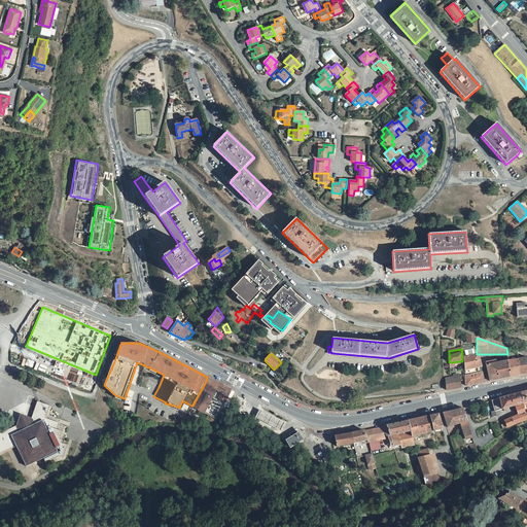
[(466,356),(464,357),(465,371),(465,375),(466,386),(485,382),(483,372),(482,366),(479,354),(477,354),(466,356)]
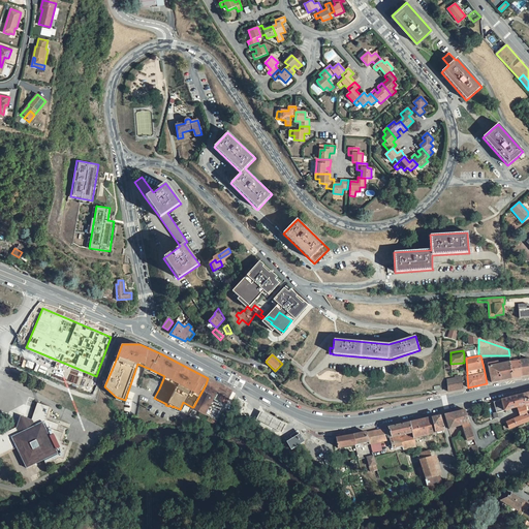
[(528,359),(520,361),(522,376),(528,374),(528,359)]
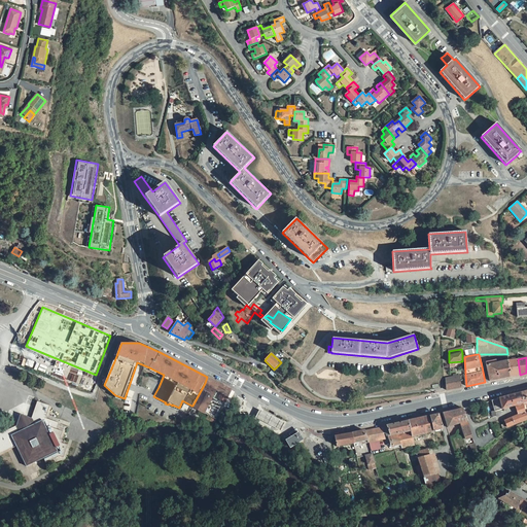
[(518,359),(508,360),(510,377),(520,375),(518,359)]
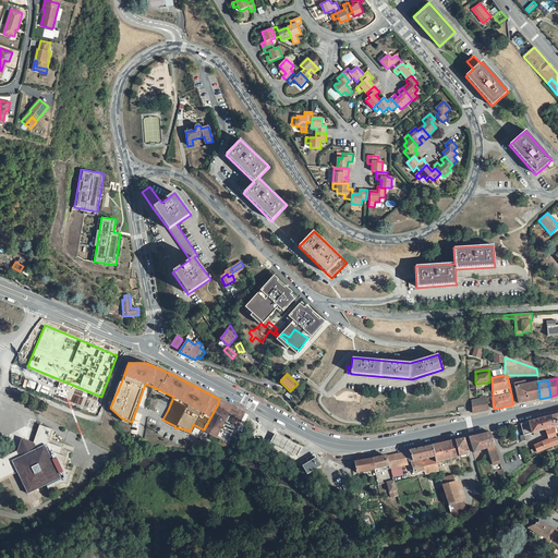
[(522,381),(514,383),(519,403),(540,399),(538,381),(526,385),(525,383),(522,384),(522,381)]
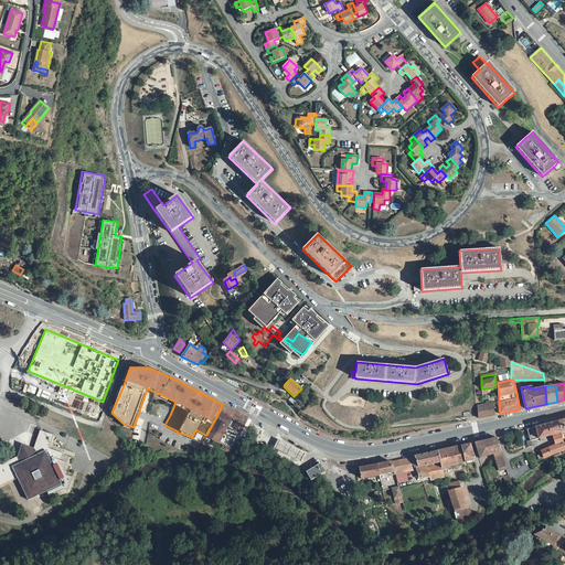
[(483,412),(478,412),(478,418),(493,415),(492,403),(482,405),(483,412)]
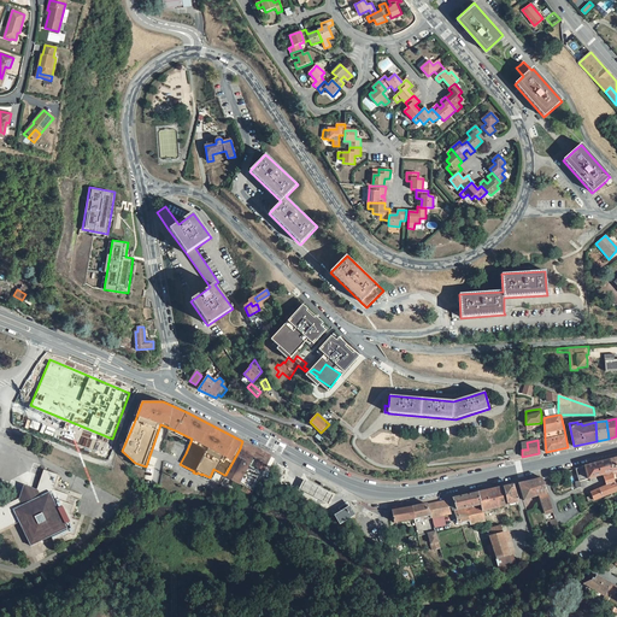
[(224,476),(253,492),(271,457),(242,441),(240,448),(225,475),(224,475),(224,476)]
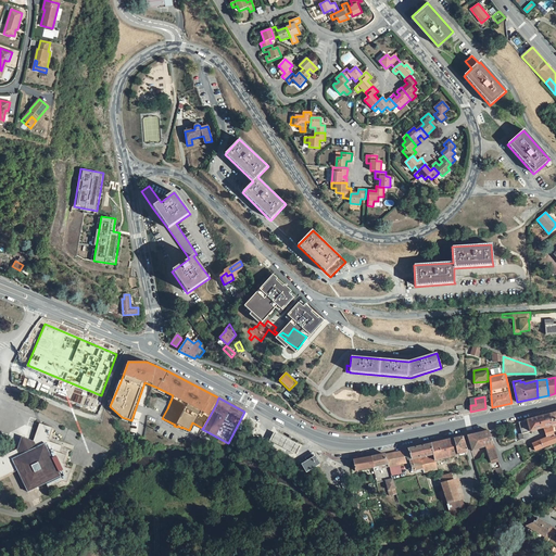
[(527,420),(519,422),(521,434),(518,434),(520,440),(523,439),(522,434),(544,428),(546,438),(547,439),(540,442),(540,440),(532,443),(535,451),(539,450),(555,442),(555,441),(555,438),(554,432),(552,427),(548,415),(527,420)]
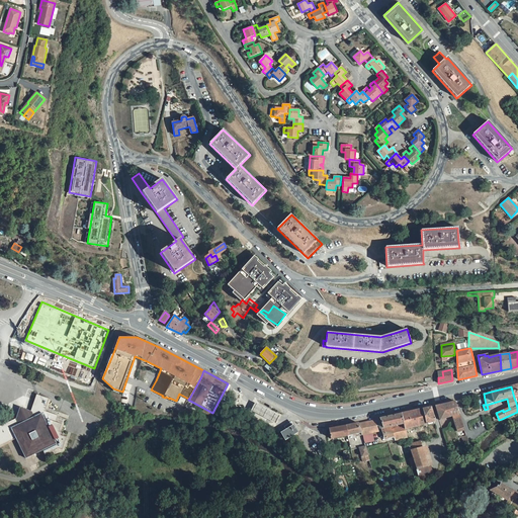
[(59,432),(62,424),(56,422),(59,416),(45,412),(50,399),(36,395),(31,412),(20,408),(16,419),(0,426),(0,446),(7,443),(16,438),(25,459),(44,451),(46,455),(53,451),(59,448),(63,449),(67,437),(61,435),(62,433),(59,432)]
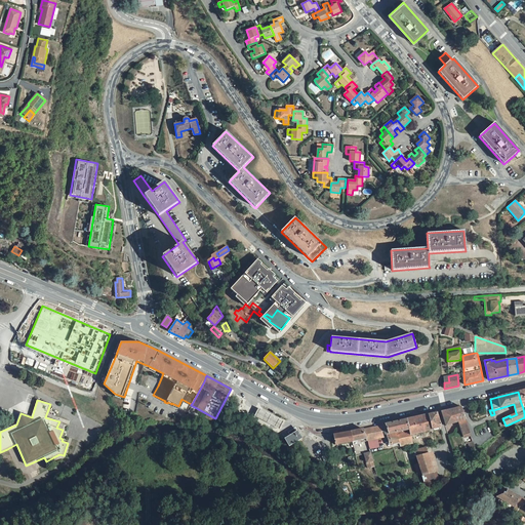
[(454,408),(441,411),(446,426),(455,422),(458,421),(466,419),(461,407),(454,408)]
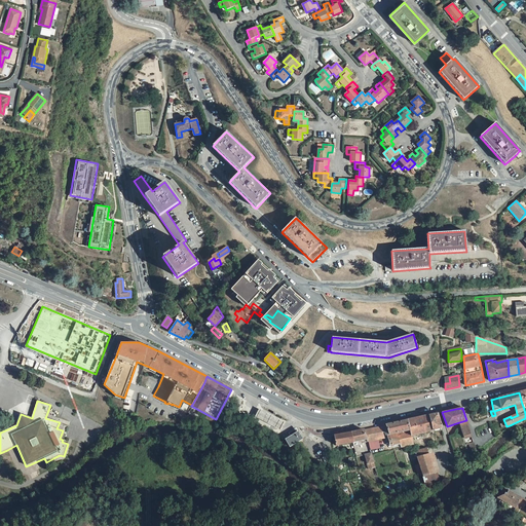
[(284,422),(259,409),(255,417),(279,430),(284,422)]
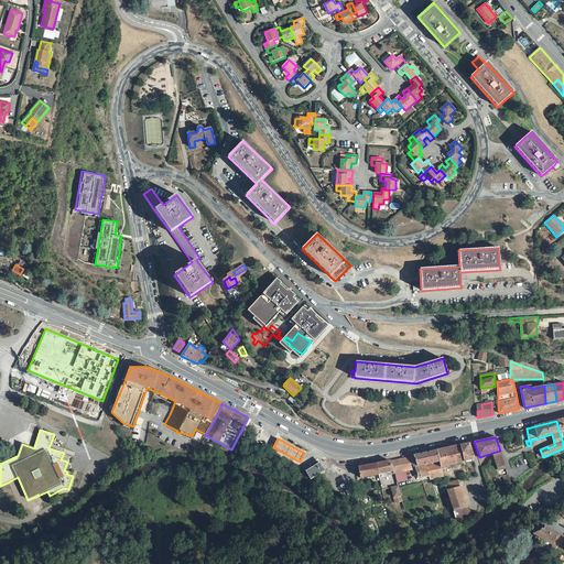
[(469,443),(436,451),(441,468),(474,459),(469,443)]
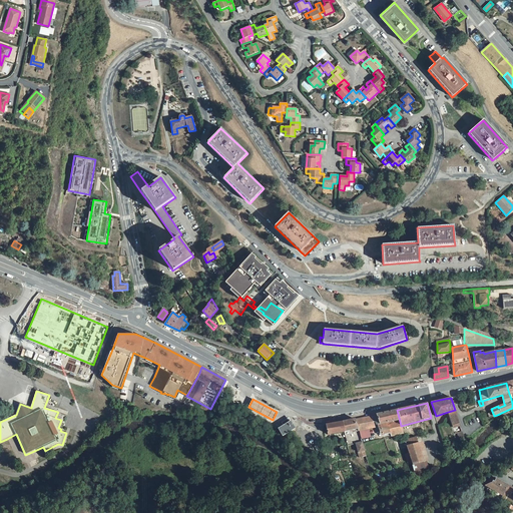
[(377,415),(383,435),(390,433),(392,436),(400,434),(402,439),(405,439),(401,426),(397,410),(377,414),(377,415)]
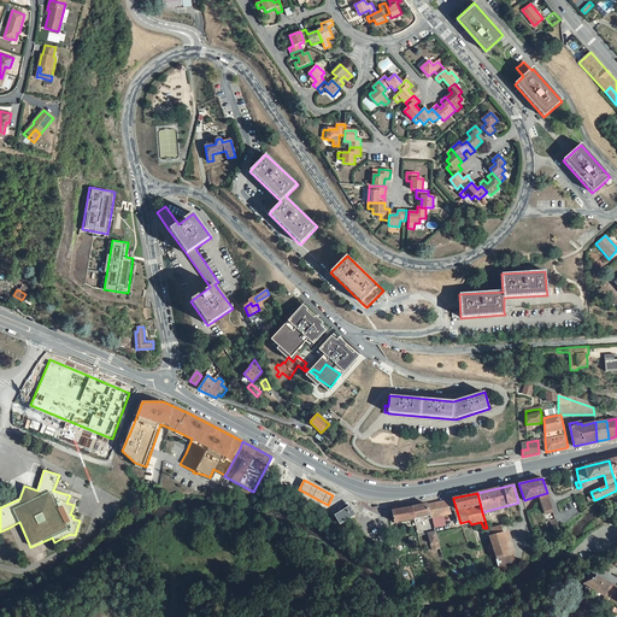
[(547,493),(539,495),(545,512),(552,509),(547,493)]
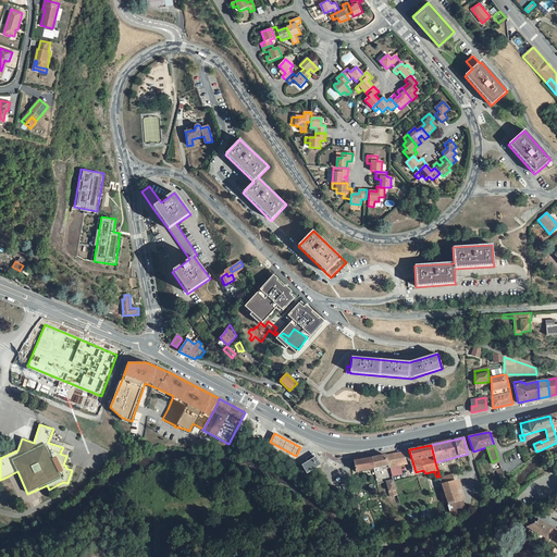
[(388,466),(388,468),(407,465),(403,453),(385,456),(388,466)]
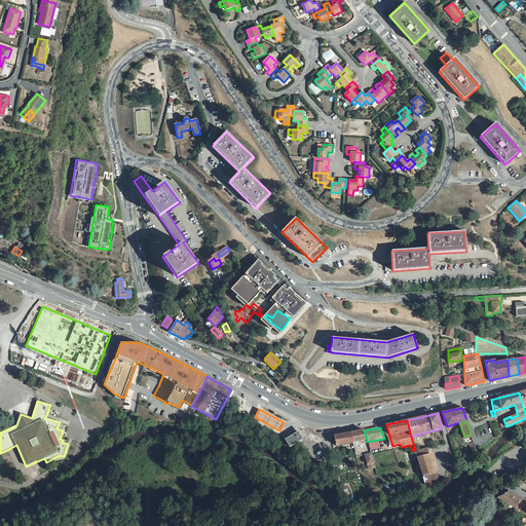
[(295,444),(303,440),(296,429),(289,434),(291,436),(285,440),(290,448),(295,444)]
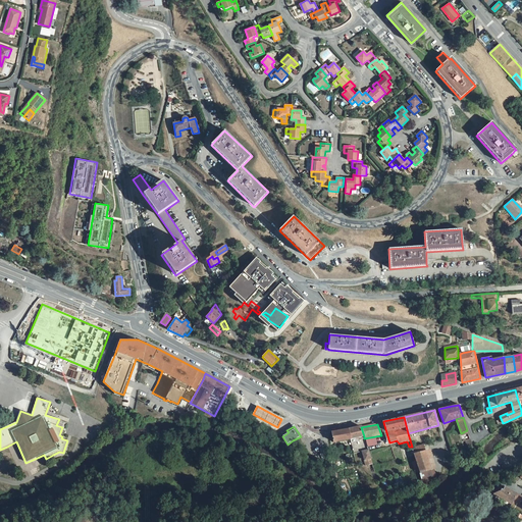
[(349,429),(351,439),(364,436),(361,427),(361,426),(349,429)]
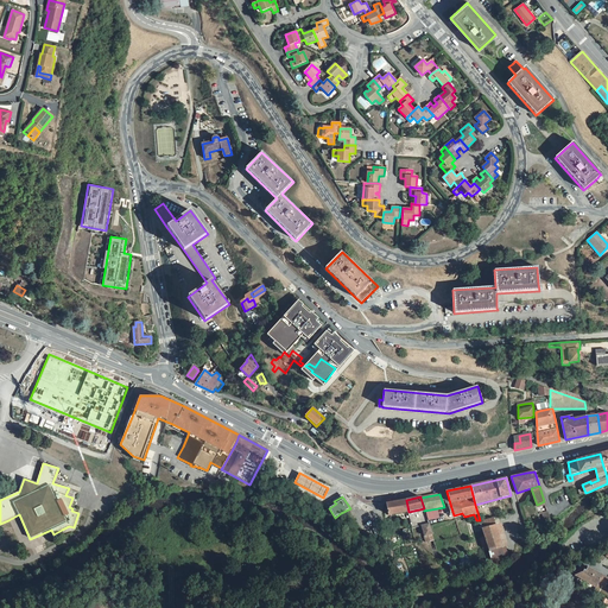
[(406,500),(387,504),(388,515),(409,512),(406,500)]
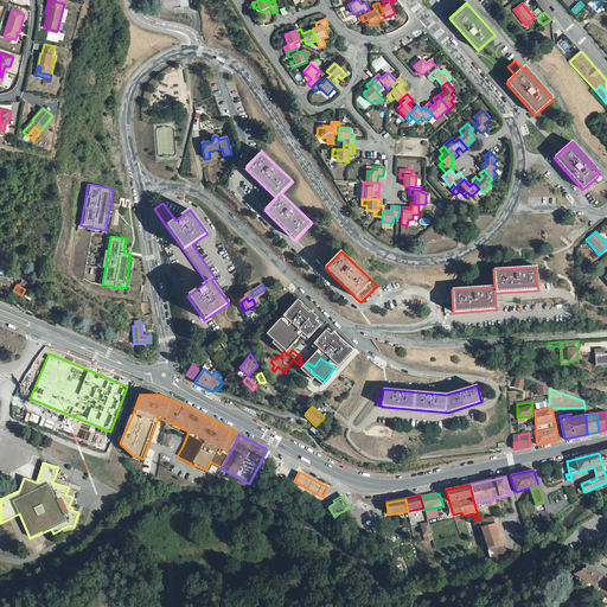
[(493,517),(479,521),(481,528),(494,524),(493,517)]
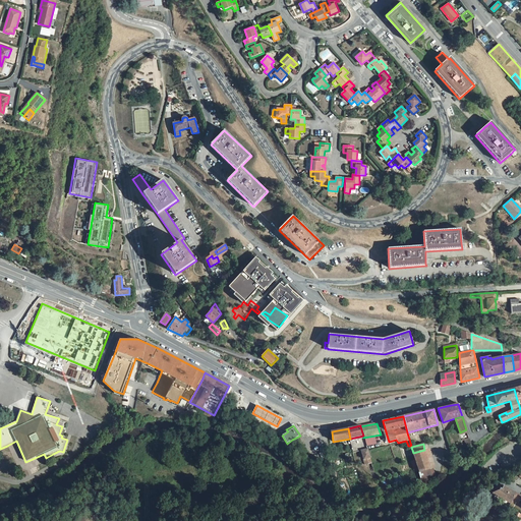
[(367,449),(361,451),(365,465),(371,463),(367,449)]
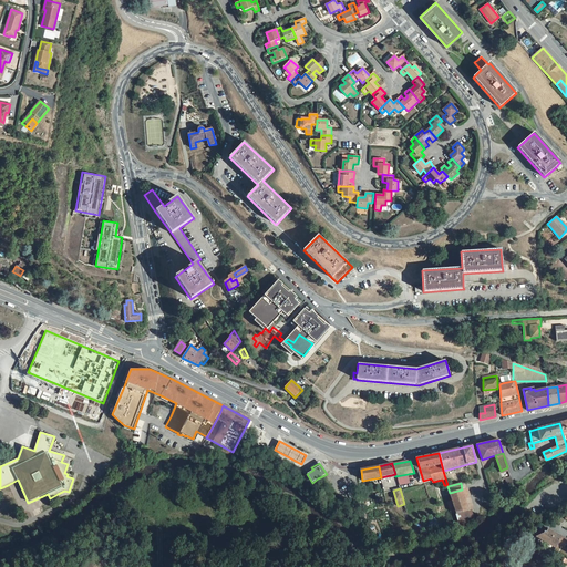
[(452,501),(456,514),(468,509),(462,490),(450,493),(452,501)]
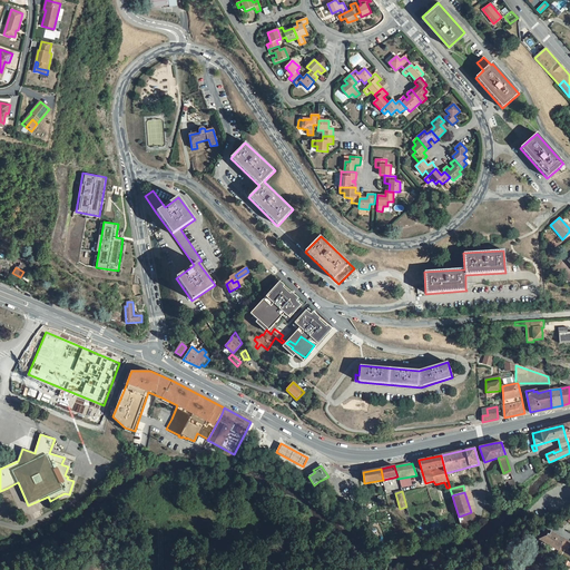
[(459,517),(459,519),(463,531),(475,527),(471,512),(459,517)]
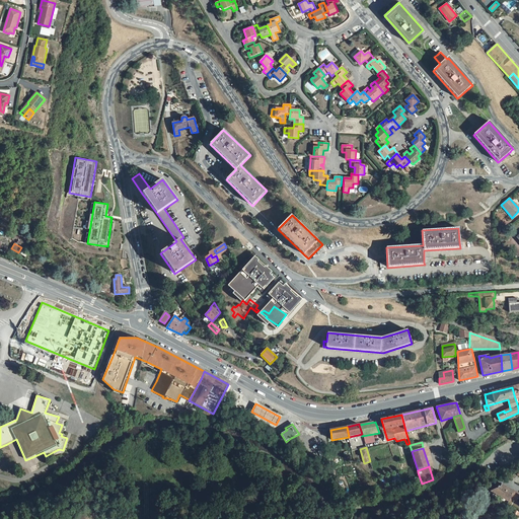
[(496,489),(491,491),(509,501),(510,499),(514,492),(503,486),(503,487),(501,486),(500,487),(499,488),(497,488),(497,489),(496,489)]
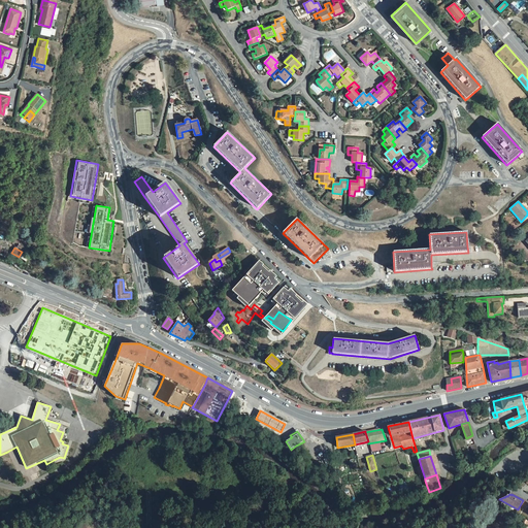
[(527,504),(527,502),(523,500),(519,507),(525,510),(527,504)]
